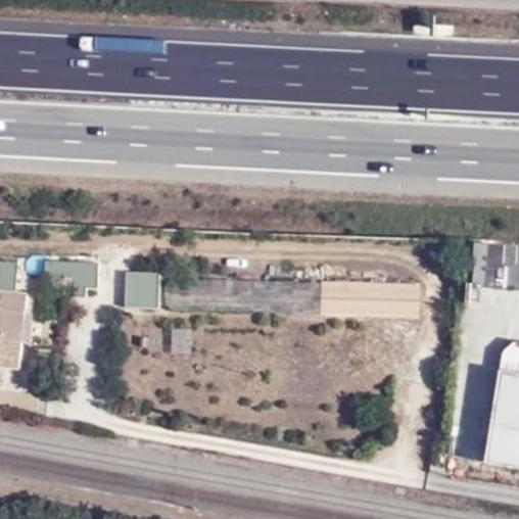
[(0,289),(11,290),(13,257),(0,255),(0,289)]
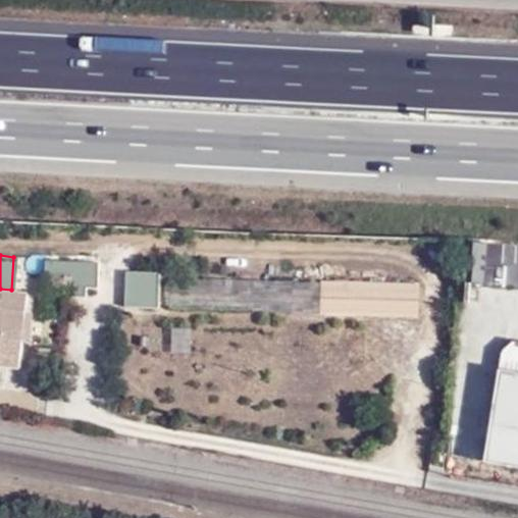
[(94,273),(94,265),(53,263),(52,273),(64,273),(64,288),(64,294),(82,294),(82,285),(83,273),(94,273)]
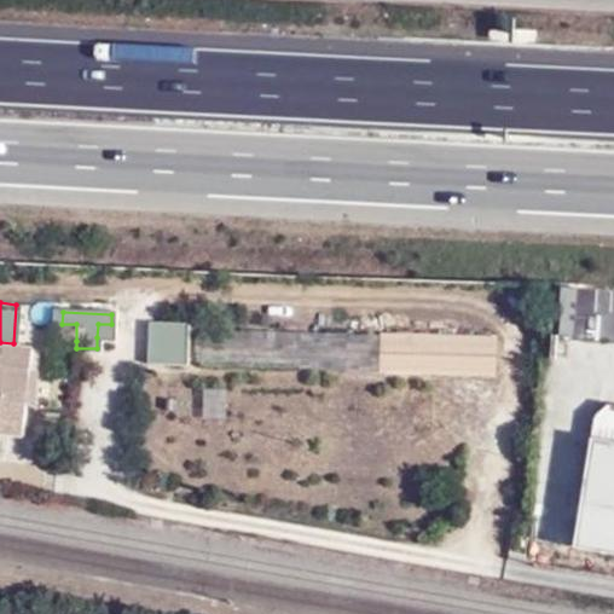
[(76,324),(62,324),(48,323),(47,340),(76,341),(76,324)]
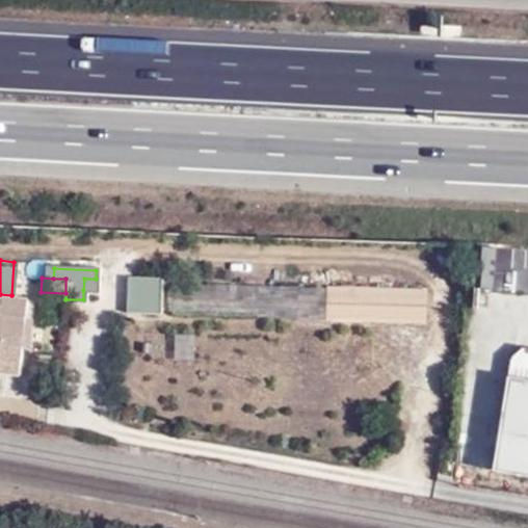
[(96,290),(96,279),(84,279),(83,290),(96,290)]
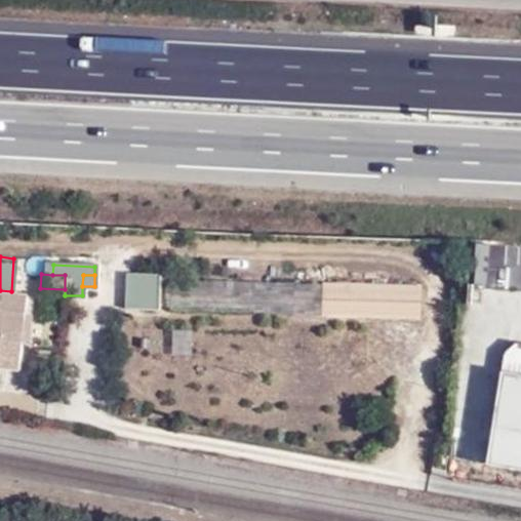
[(436,315),(436,285),(107,275),(105,306),(436,315)]
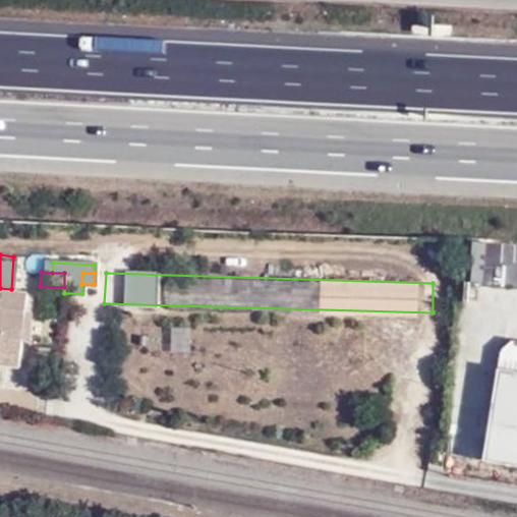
[(0,362),(16,364),(24,290),(11,289),(0,288),(0,362)]
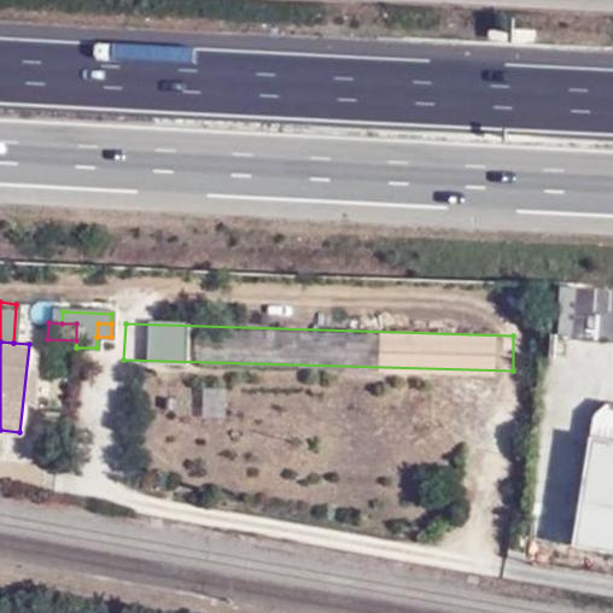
[(593,412),(588,435),(612,438),(612,400),(606,400),(593,412)]
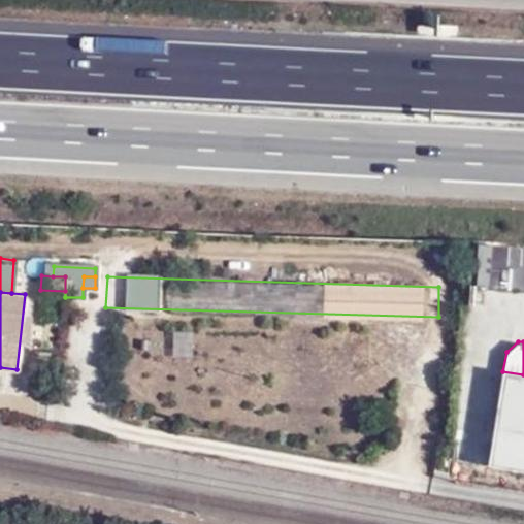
[(523,374),(502,371),(488,467),(523,472),(523,374)]
